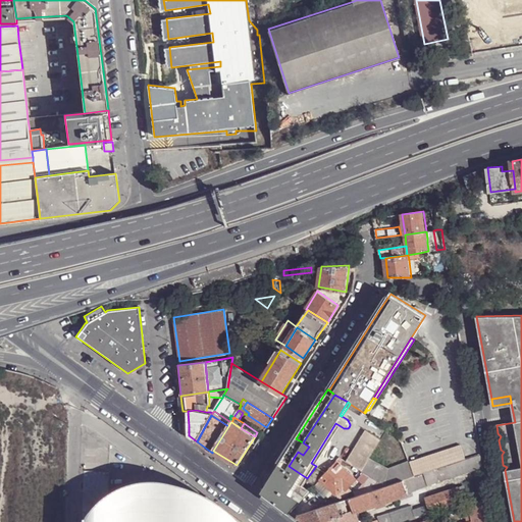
[(341,426),(335,423),(327,436),(332,439),(341,426)]
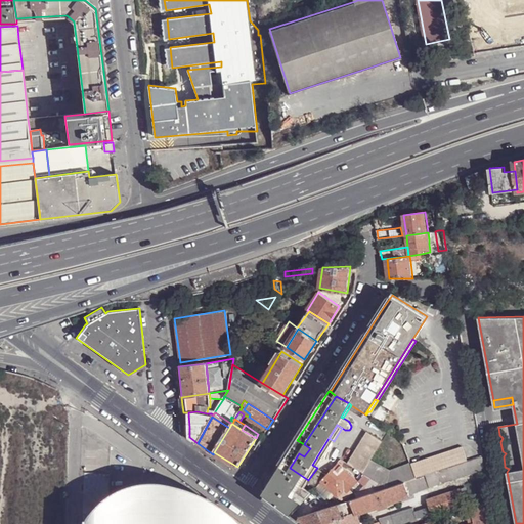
[(363,473),(364,473),(372,460),(383,441),(368,432),(349,464),(363,473)]
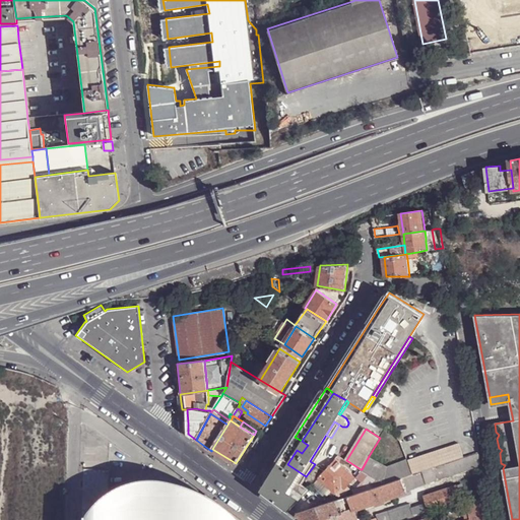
[(331,438),(326,435),(310,461),(315,464),(331,438)]
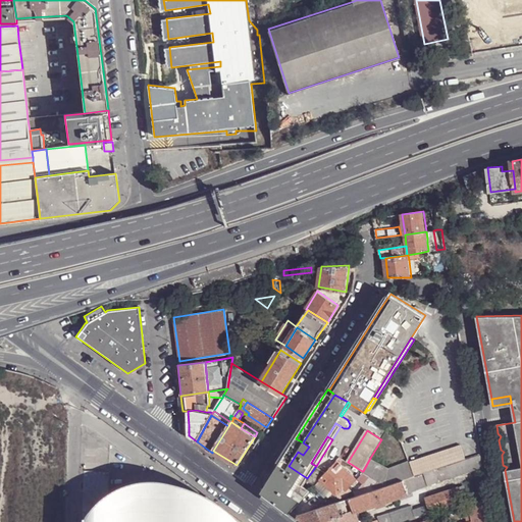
[(296,438),(291,447),(298,452),(303,442),(296,438)]
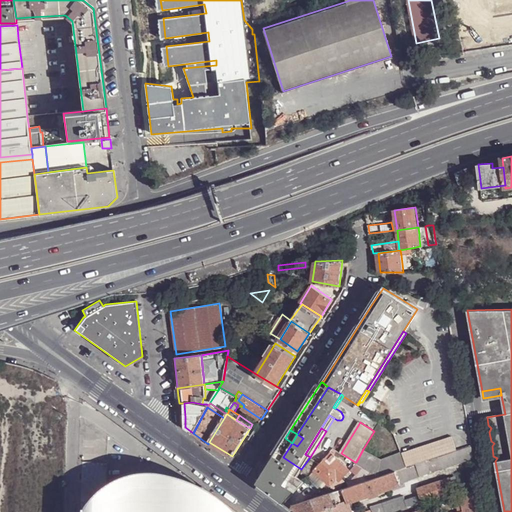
[(297,434),(292,443),(297,446),(303,438),(297,434)]
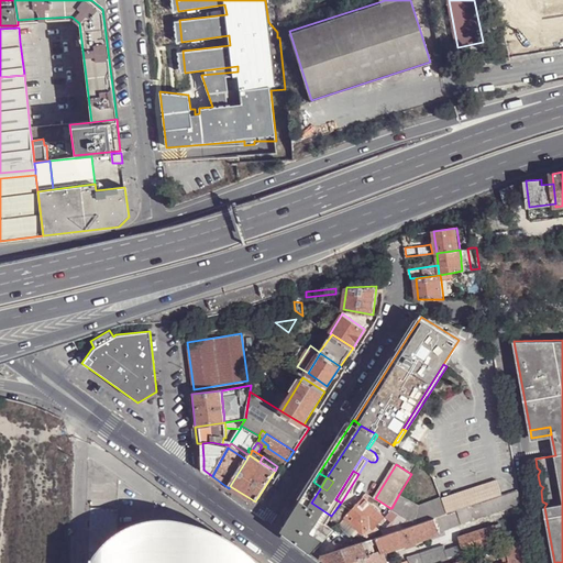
[(321,487),(313,482),(304,498),(311,503),(321,487)]
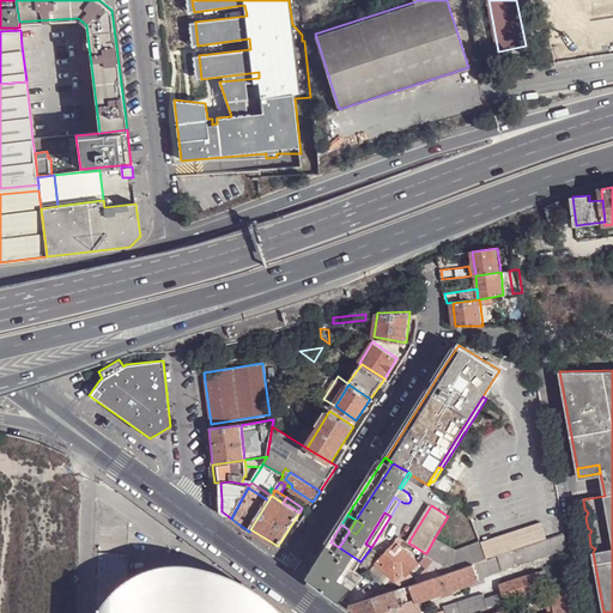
[(548,540),(544,525),(483,545),(489,560),(501,557),(548,540)]
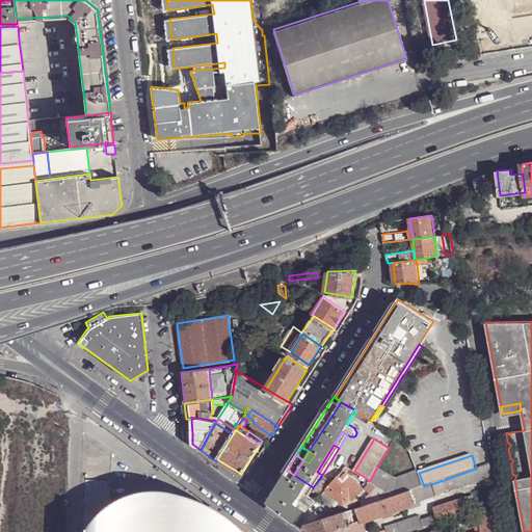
[(494,477),(491,463),(476,469),(434,483),(439,496),(494,477)]
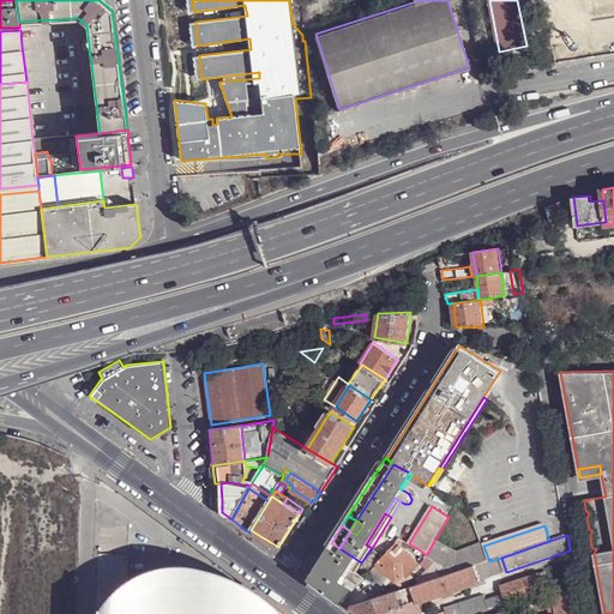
[(483,546),(482,543),(457,553),(435,539),(427,554),(435,560),(456,572),(476,565),(489,561),(483,546)]
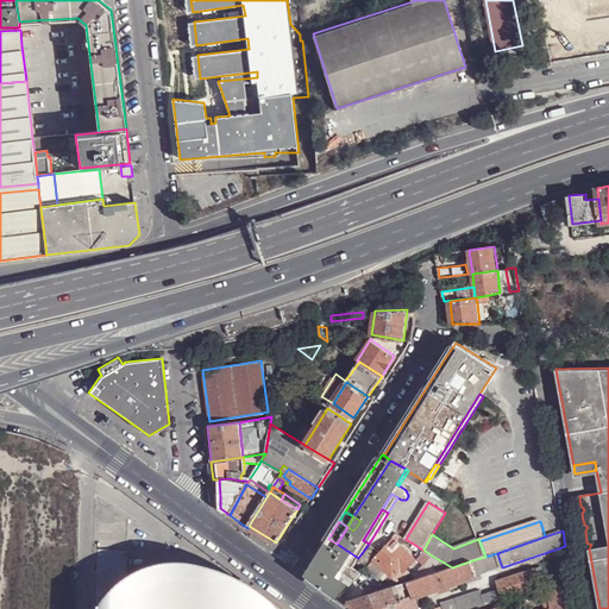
[(401,537),(397,541),(419,554),(422,550),(406,539),(401,537)]
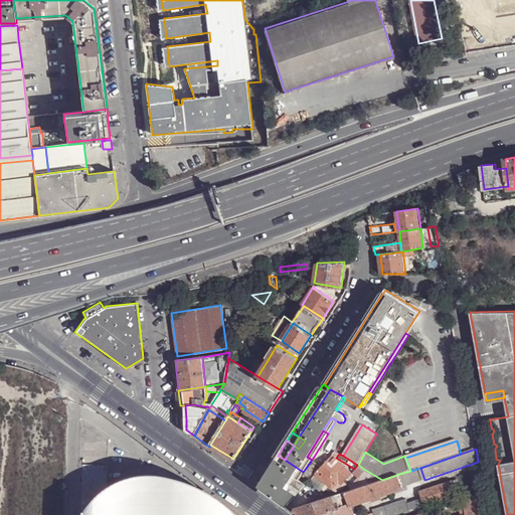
[(260,483),(287,503),(306,484),(299,479),(303,474),(303,472),(285,460),(278,456),(268,472),(260,483)]
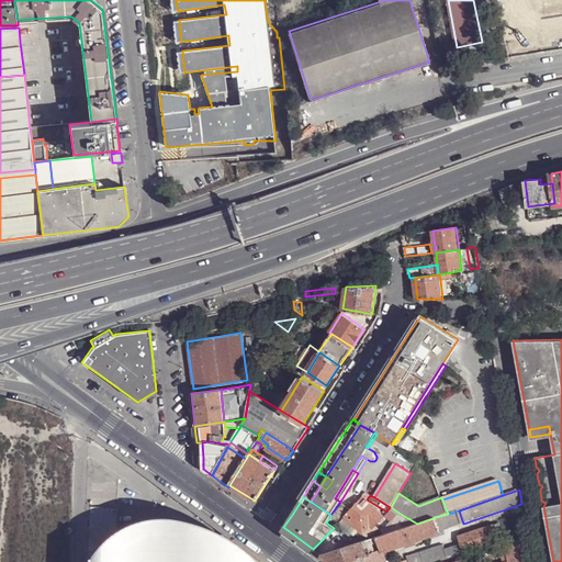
[(352,508),(346,516),(363,532),(371,525),(374,527),(383,516),(367,499),(363,497),(352,508)]
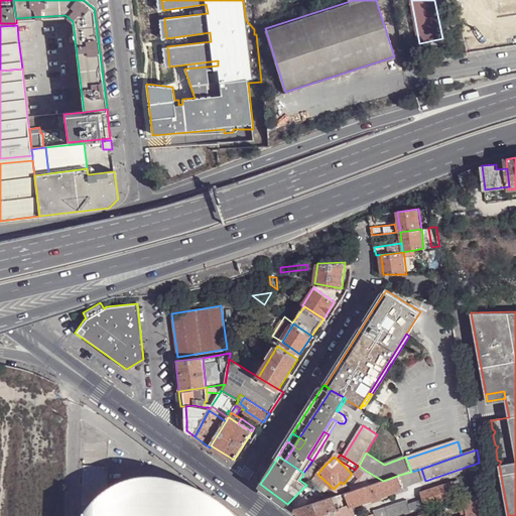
[(324,467),(312,461),(303,473),(303,475),(311,480),(317,474),(324,467)]
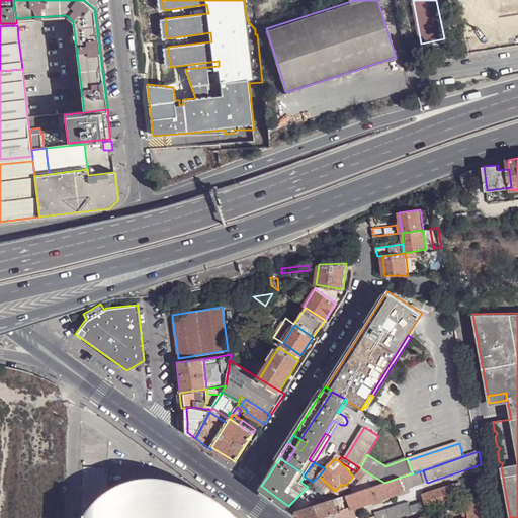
[(234,517),(228,510),(225,508),(223,506),(220,504),(216,501),(211,499),(208,497),(203,495),(200,494),(196,492),(194,491),(190,490),(186,489),(182,488),(179,487),(174,487),(170,486),(160,486),(159,486),(153,486),(150,487),(145,488),(139,489),(134,491),(127,492),(122,495),(116,498),(111,501),(107,490),(108,468),(83,467),(84,517),(234,517)]
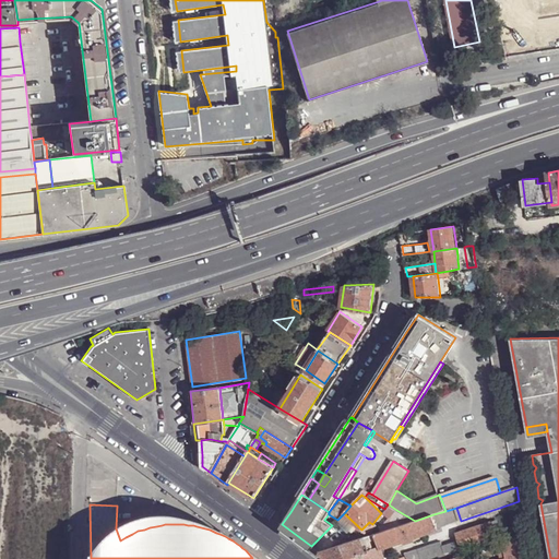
[(438,528),(461,521),(456,508),(445,511),(433,514),(438,528)]
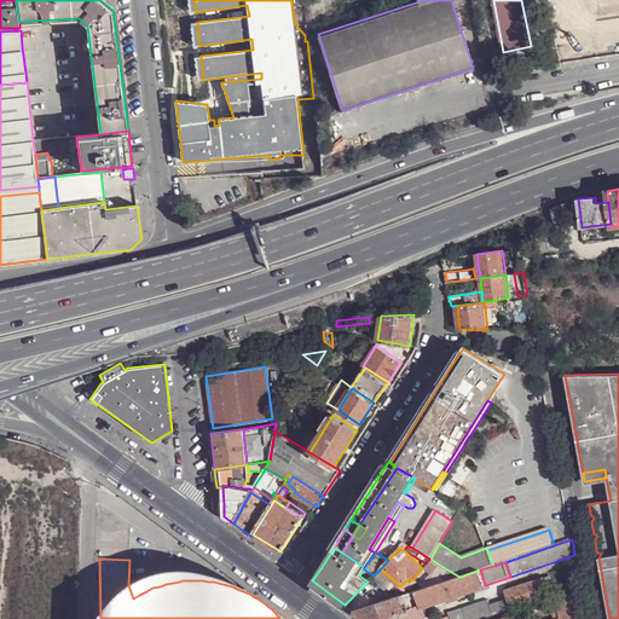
[(423,589),(460,577),(439,565),(422,584),(423,589)]
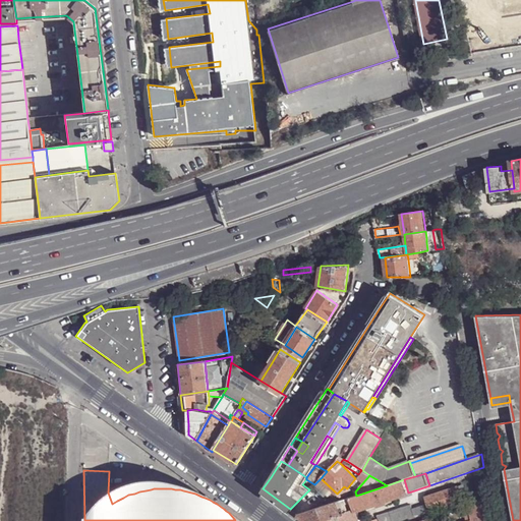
[(309,489),(314,484),(306,479),(302,484),(309,489)]
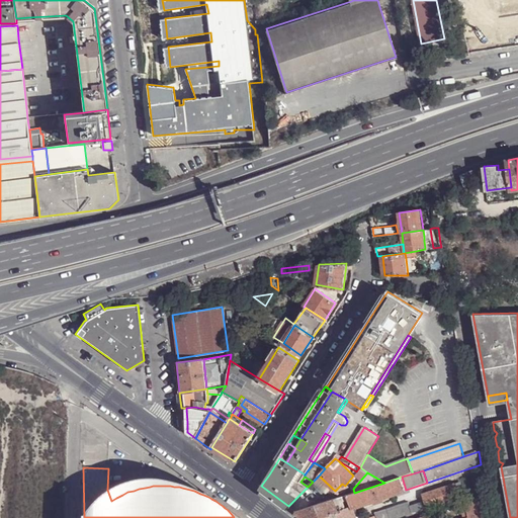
[(406,490),(402,477),(384,483),(354,493),(348,495),(352,507),(353,507),(406,490)]
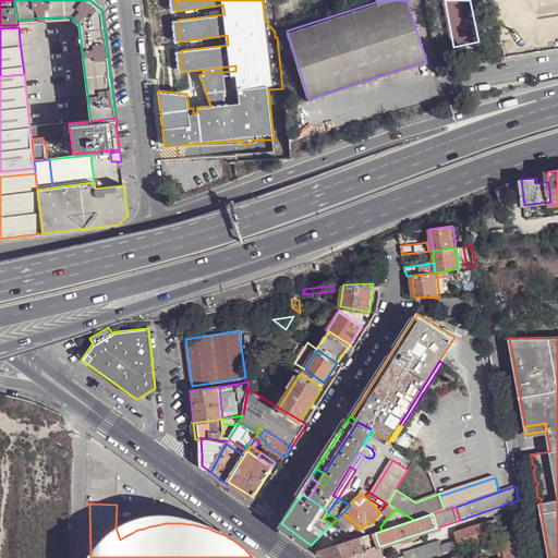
[(495,536),(500,534),(496,520),(490,522),(495,536)]
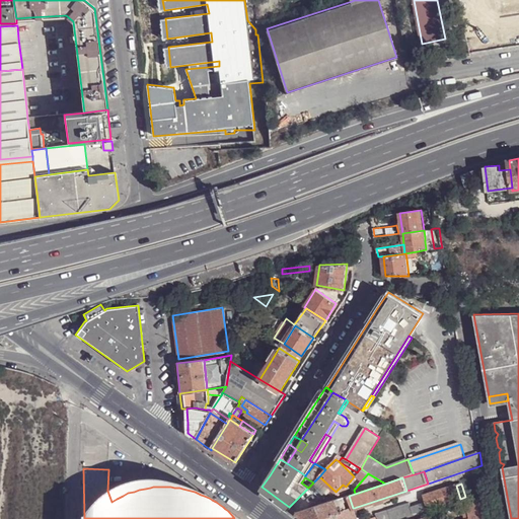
[(427,502),(430,509),(460,499),(456,486),(455,485),(425,495),(427,502)]
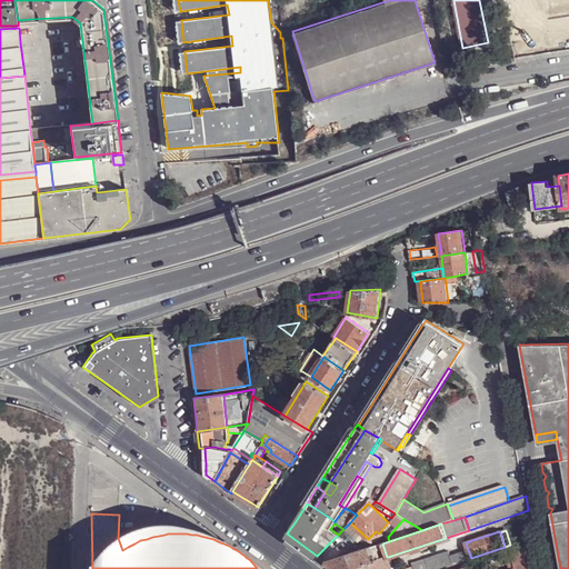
[(380,539),(381,543),(382,543),(389,541),(388,537),(387,533),(380,539)]
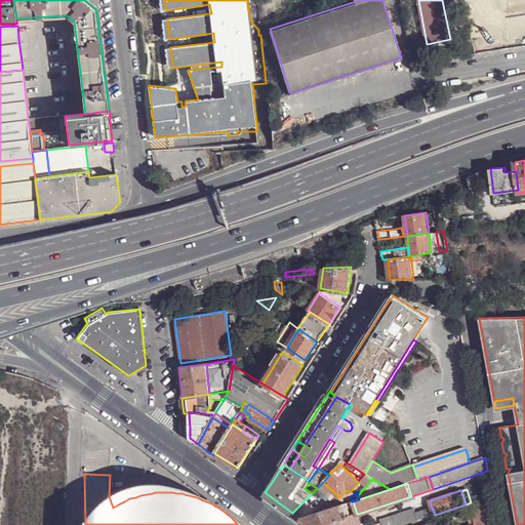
[(329,505),(331,509),(340,506),(352,501),(351,497),(329,505)]
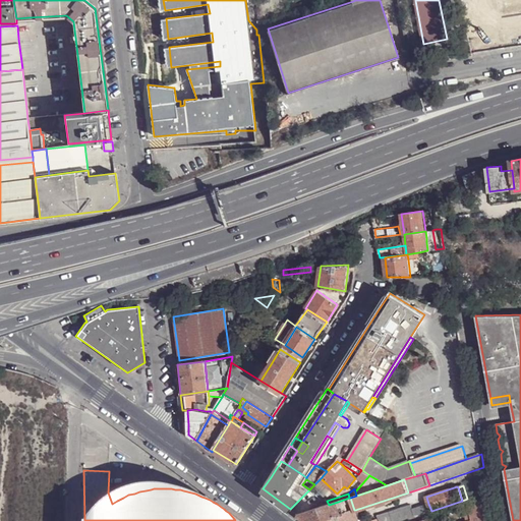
[(342,514),(354,510),(350,498),(349,498),(338,502),(342,514)]
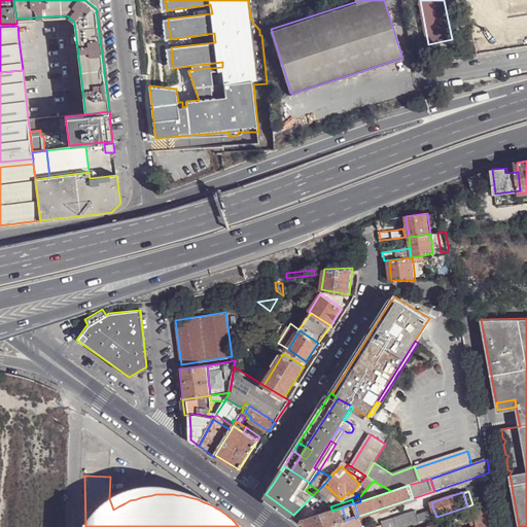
[(495,505),(475,511),(477,520),(478,526),(498,526),(499,526),(495,505)]
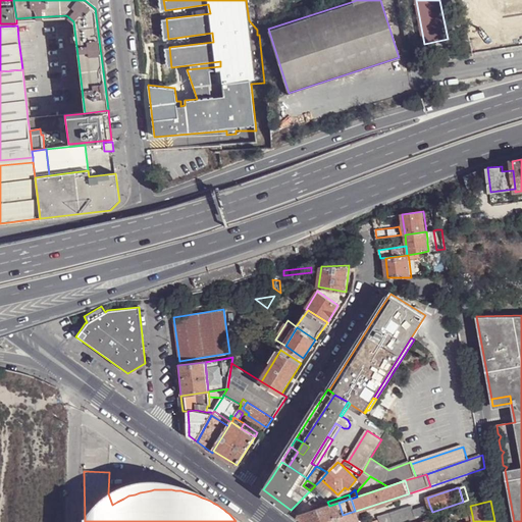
[(298,516),(306,521),(319,521),(343,515),(338,503),(329,506),(298,516)]
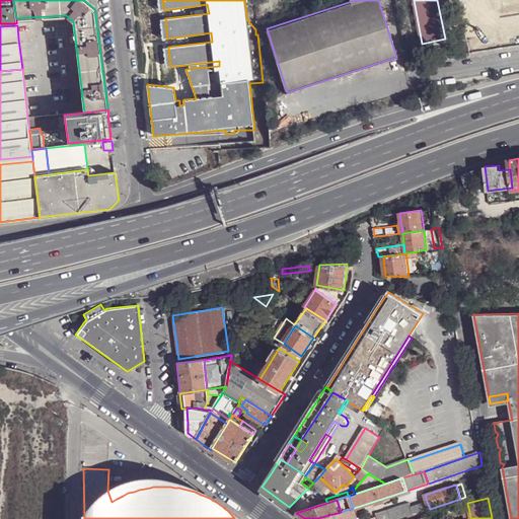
[(430,509),(427,502),(413,507),(415,514),(430,509)]
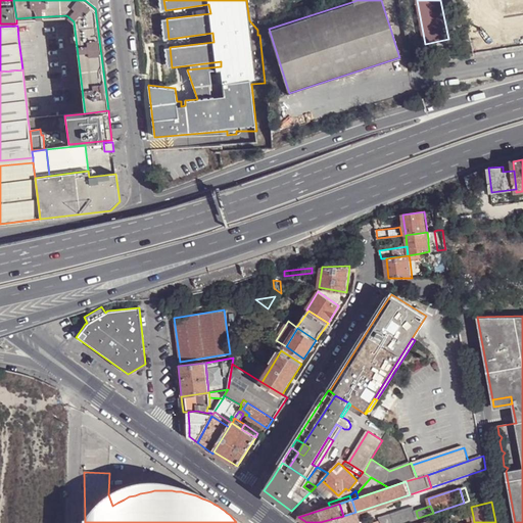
[(379,518),(381,522),(401,522),(418,518),(416,511),(414,507),(379,518)]
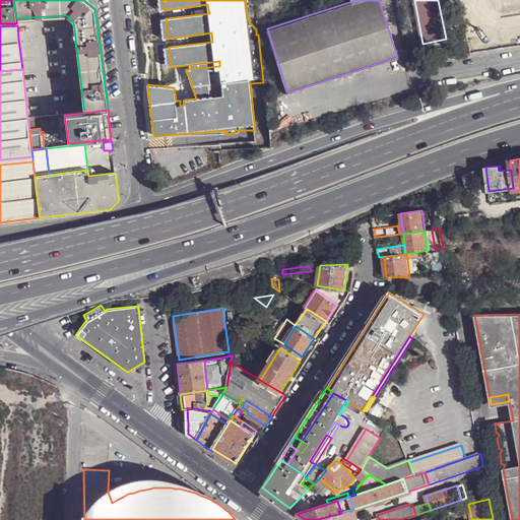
[(318,519),(359,519),(354,509),(353,509),(341,513),(318,519)]
